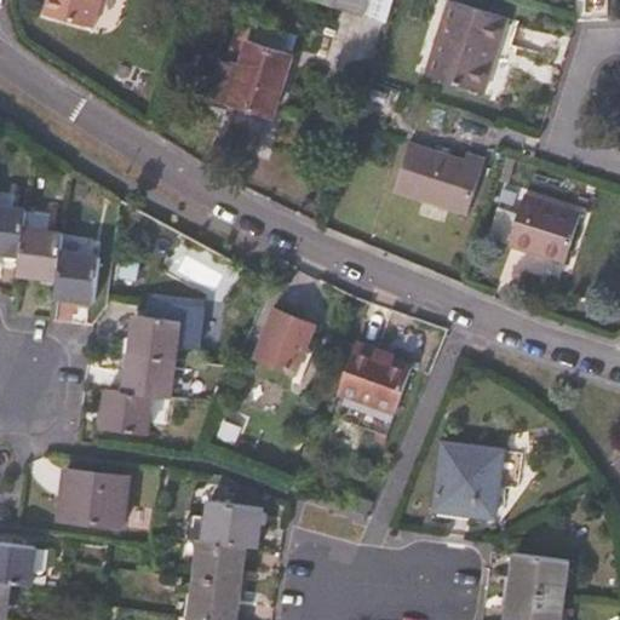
[(97,26),(103,0),(50,0),(47,13),(97,26)]
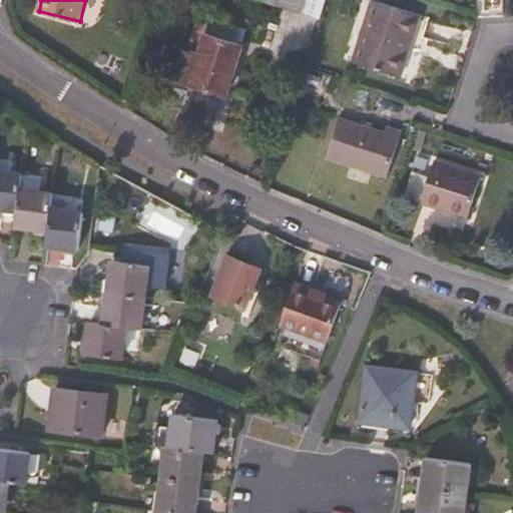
[(257,0),(300,14),(304,0),(257,0)]
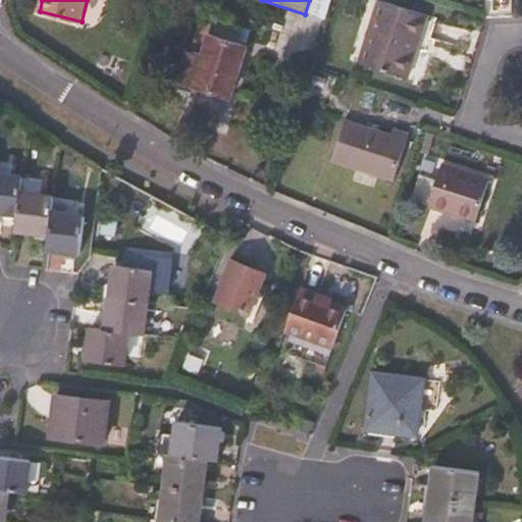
[(406,80),(427,15),(379,1),(358,64),(406,80)]
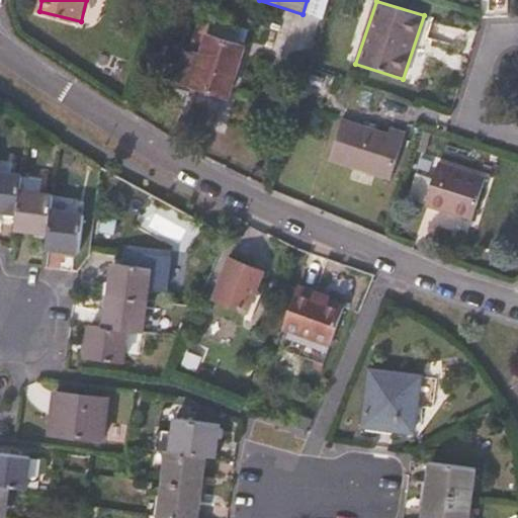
[(227,97),(244,45),(248,31),(200,18),(190,50),(186,49),(176,82),(227,97)]
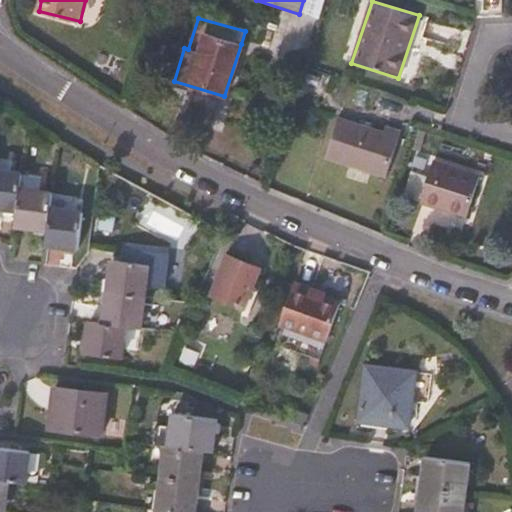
[(386,177),(400,133),(384,128),(381,134),(337,120),(325,157),(386,177)]
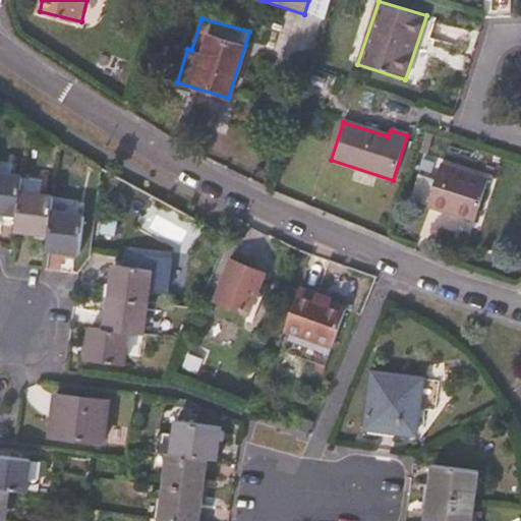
[(47,180),(12,175),(14,162),(0,160),(0,214),(18,216),(17,231),(49,235),(48,250),(82,253),(87,216),(53,211),(55,197),(45,195),(47,180)]
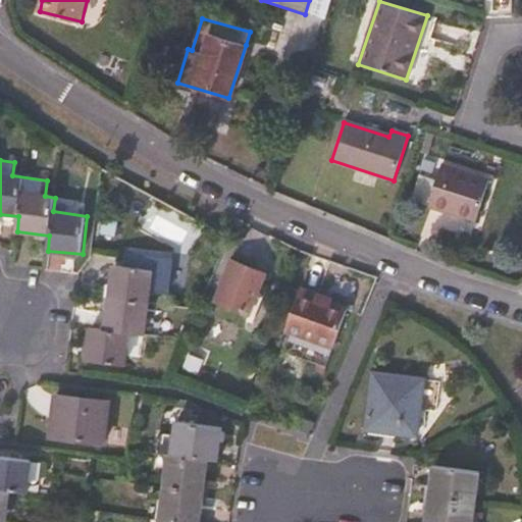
[(475,221),(488,180),(441,166),(427,206),(475,221)]
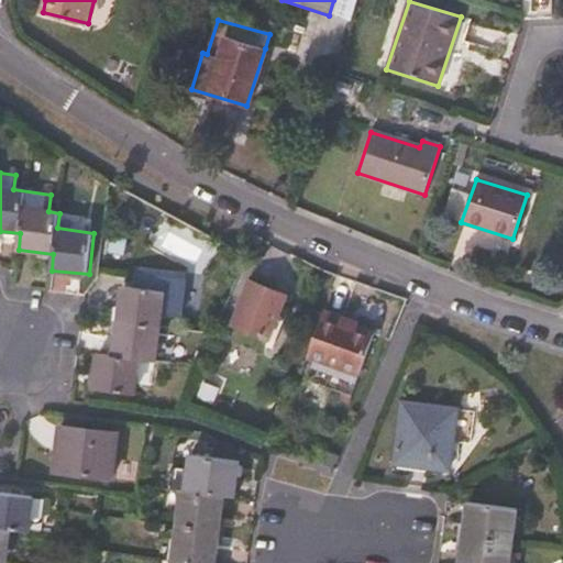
[(183,317),(185,294),(176,280),(140,275),(138,288),(166,293),(163,315),(183,317)]
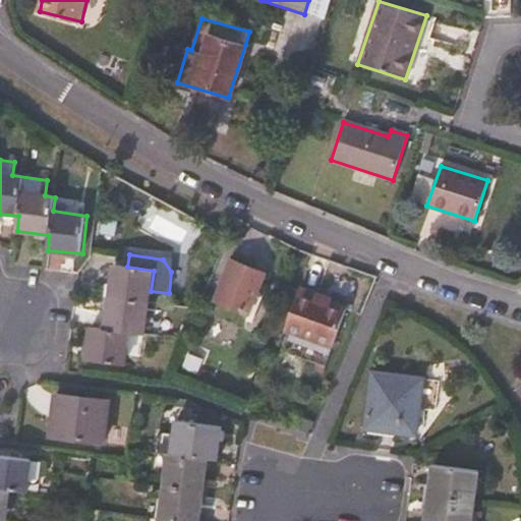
[(249,314),(267,275),(232,262),(216,300),(249,314)]
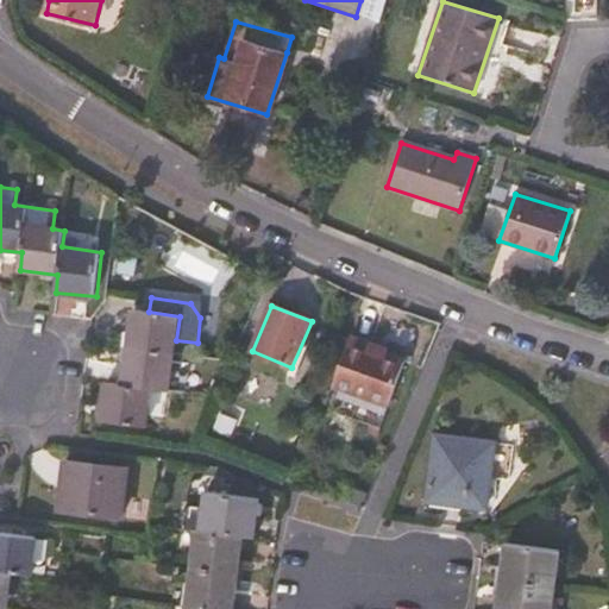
[(176,340),(180,316),(149,312),(136,311),(125,385),(108,384),(104,420),(149,426),(152,390),(169,391),(176,340)]
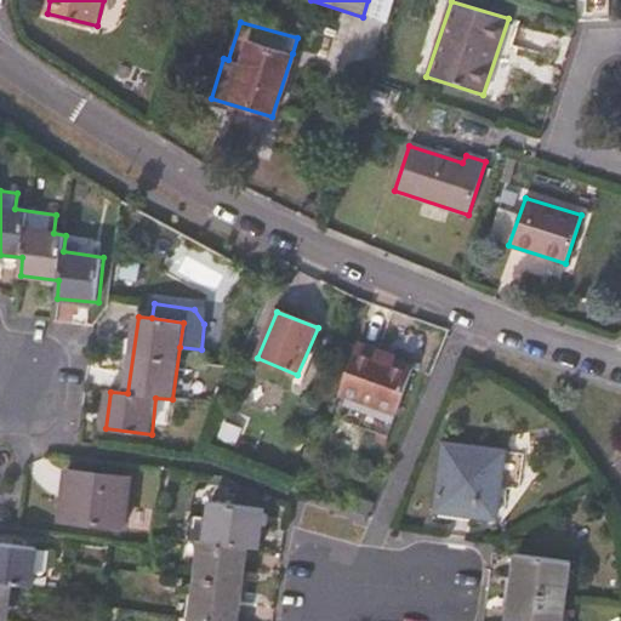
[(396,412),(415,366),(381,354),(381,349),(359,341),(340,392),(396,412)]
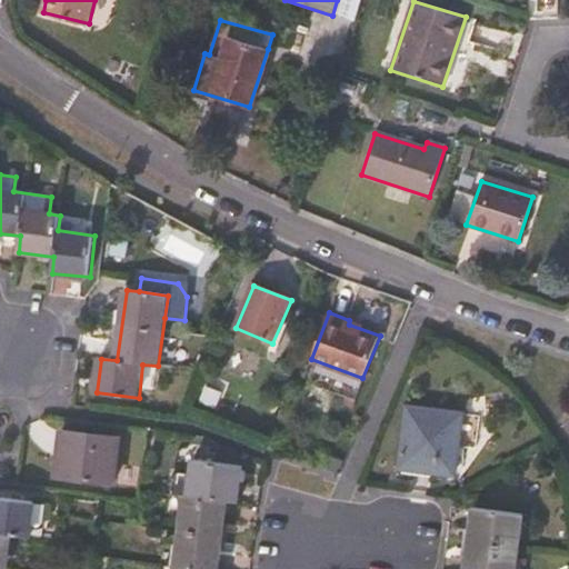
[(233,348),(236,345),(217,336),(203,369),(221,377),(226,367),(233,348)]
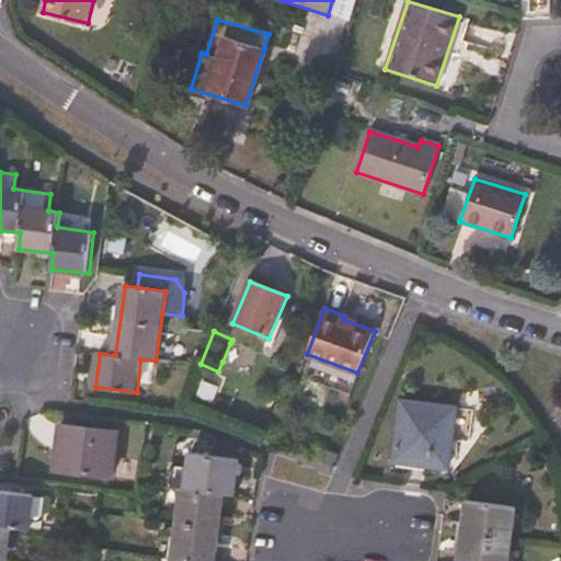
[(237,367),(245,350),(230,343),(222,362),(237,367)]
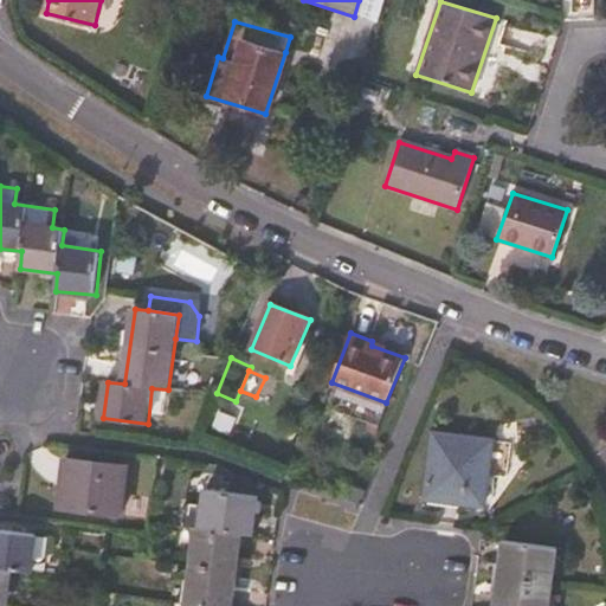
[(485,507),(494,440),(433,432),(424,500),(485,507)]
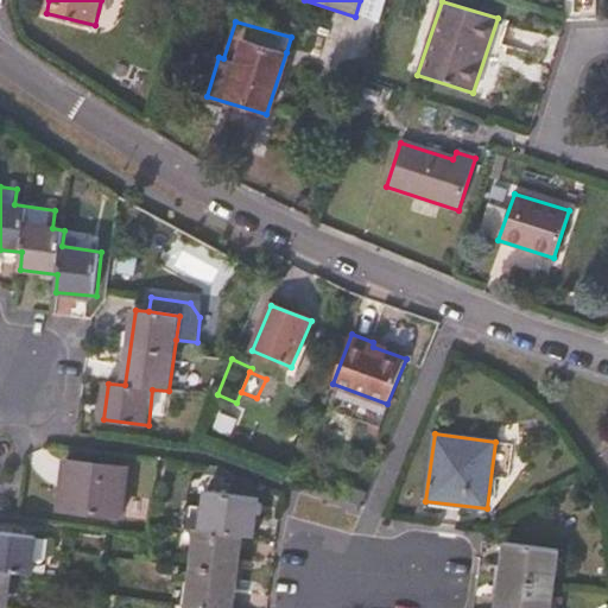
[(42,447),(40,470),(65,472),(67,448),(42,447)]
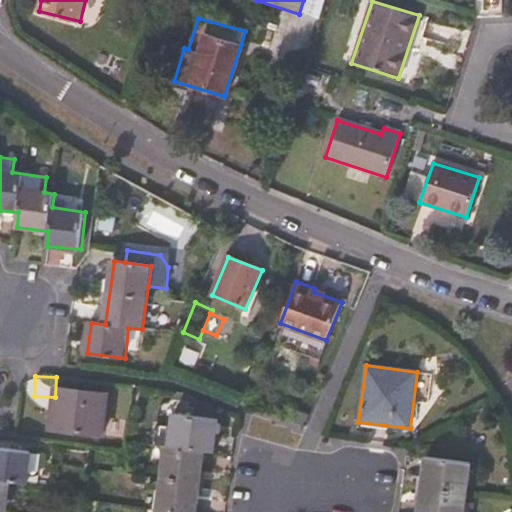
[(105,436),(110,395),(61,389),(57,414),(52,414),(50,430),(105,436)]
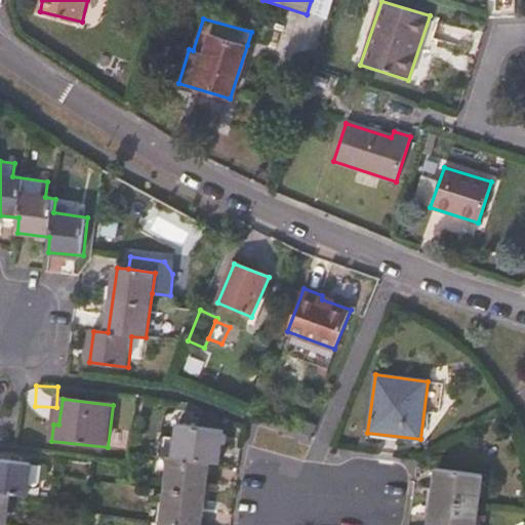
[(220,465),(225,431),(178,425),(175,458),(210,463),(220,465)]
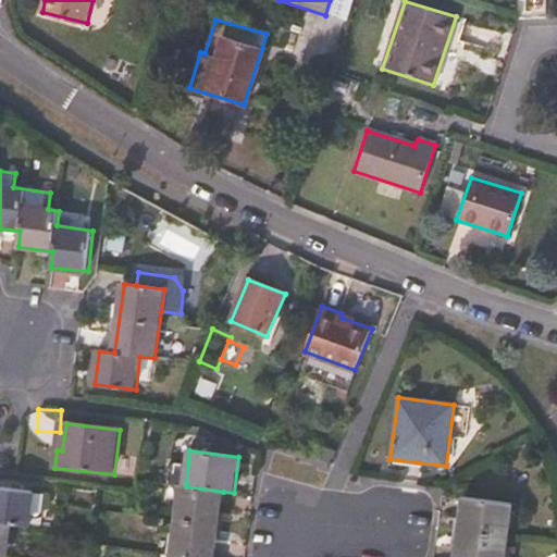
[(0,556),(7,556),(11,525),(31,528),(35,492),(0,486),(0,556)]
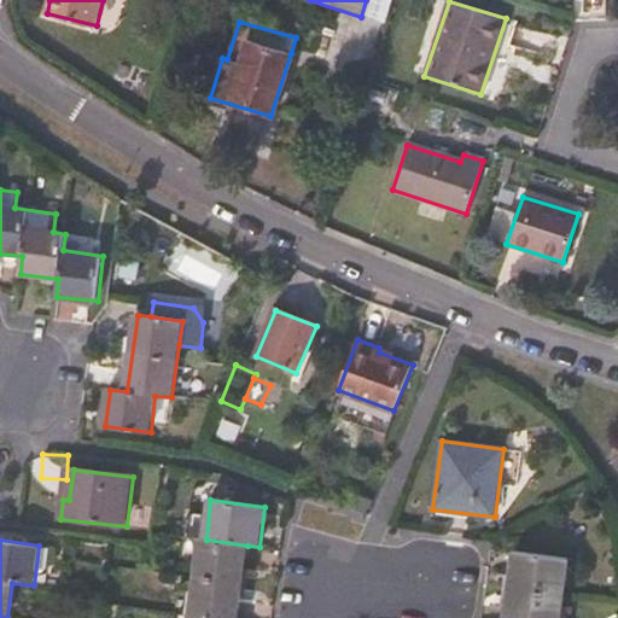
[(244,584),(248,546),(207,540),(199,540),(194,578),(244,584)]
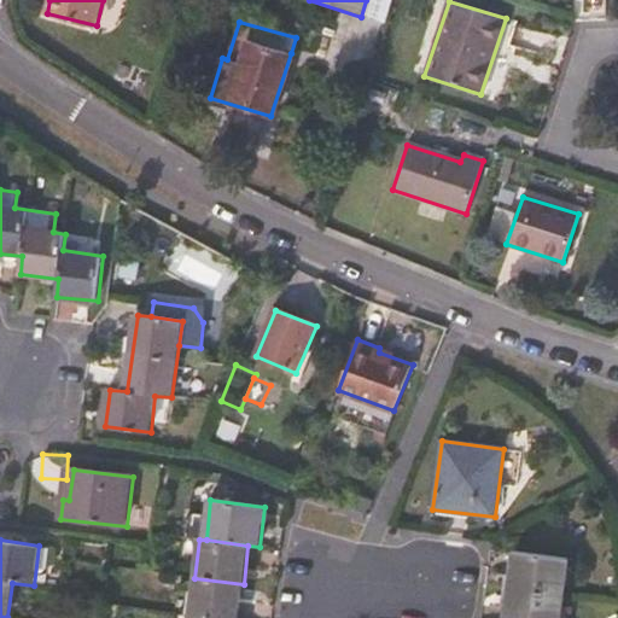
[(565,595),(569,560),(514,553),(511,588),(565,595)]
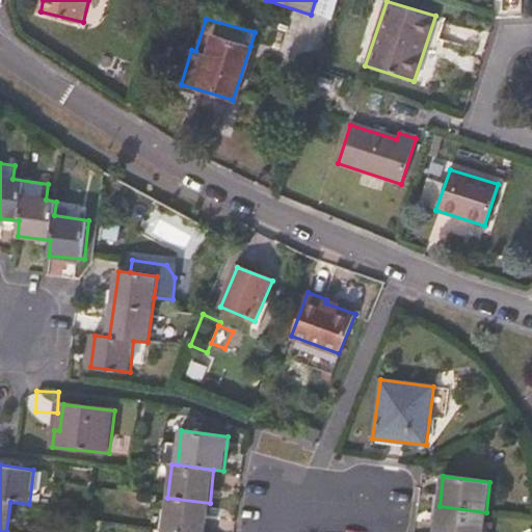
[(182,531),(205,531),(210,503),(167,498),(164,530),(182,531)]
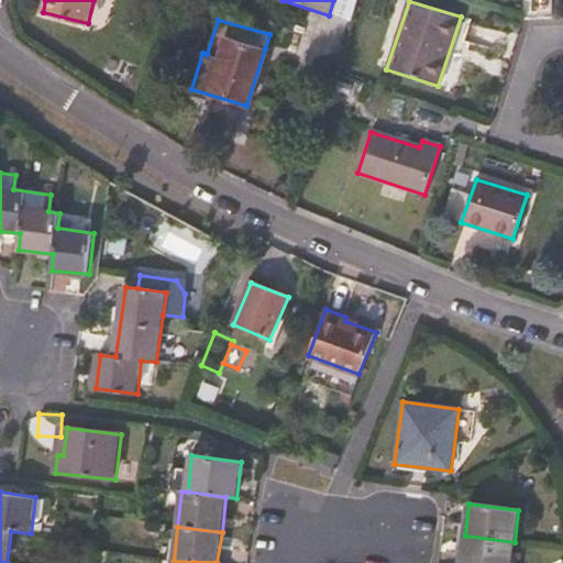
[(510,562),(515,542),(465,536),(461,562),(510,562)]
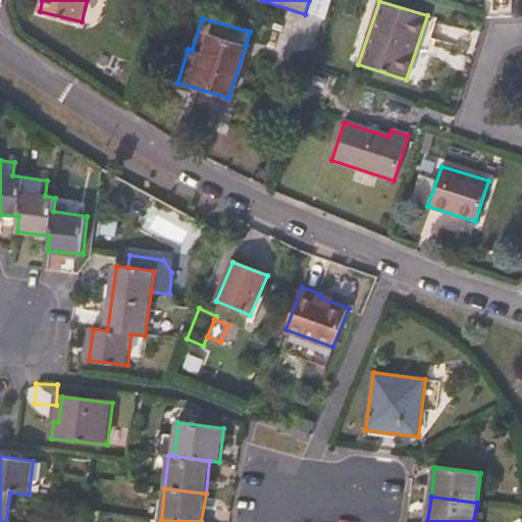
All buildings are outlined.
